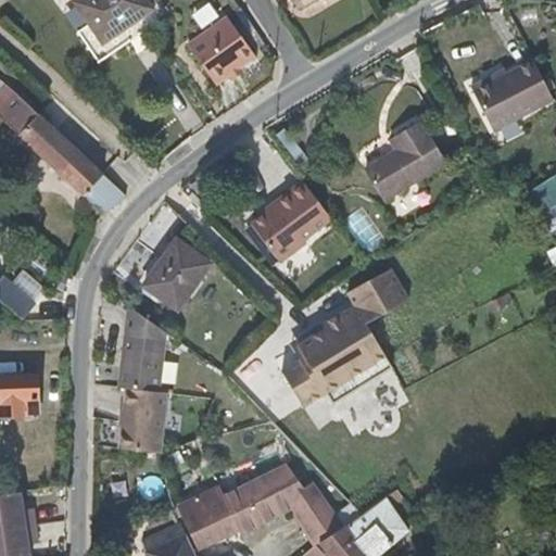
[(150,9),(143,0),(83,0),(79,2),(104,40),(150,9)]
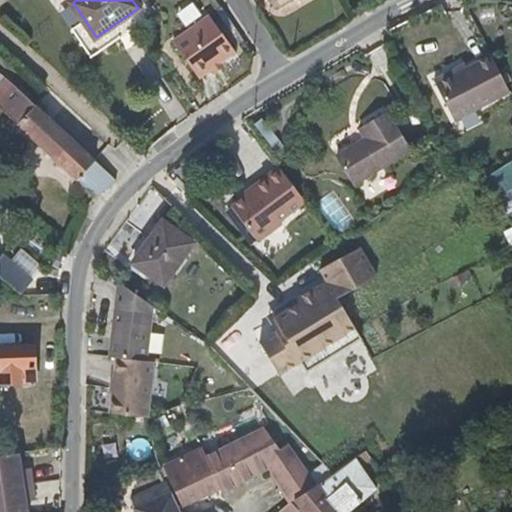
[(211,71),(223,62),(236,53),(209,15),(173,41),(200,79),(211,71)]
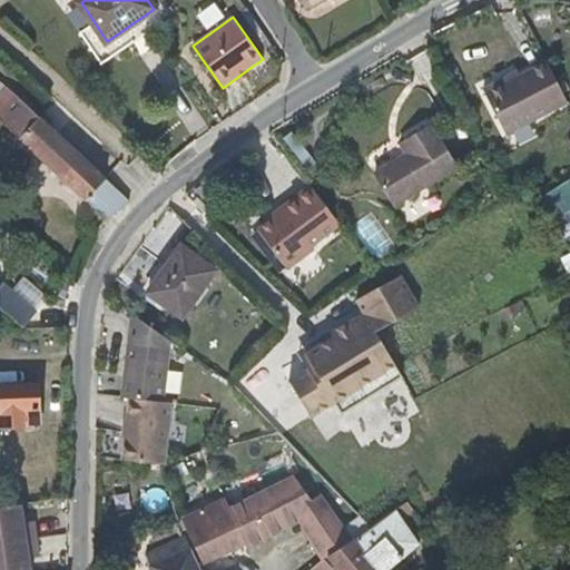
[(568,102),(547,61),(520,75),(510,81),(507,76),(483,89),(507,135),(568,102)]
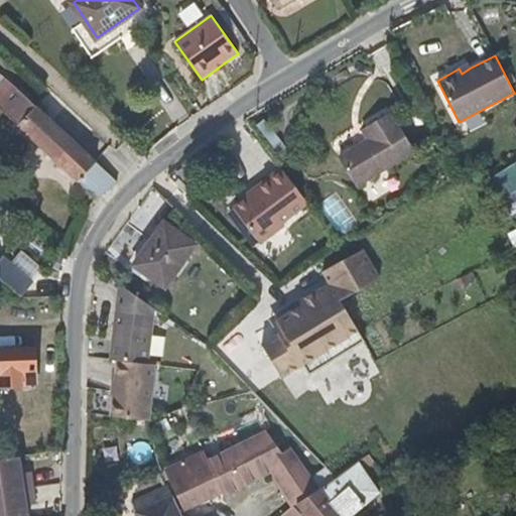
[(228,68),(225,62),(213,72),(217,77),(228,68)]
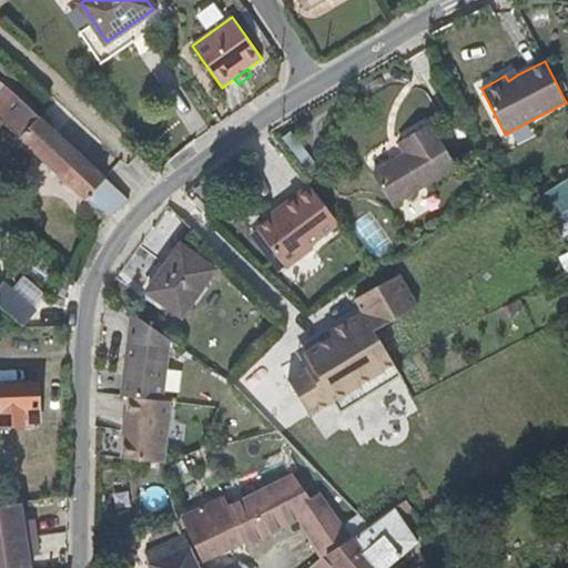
[(508,81),(518,74),(515,70),(505,75),(508,81)]
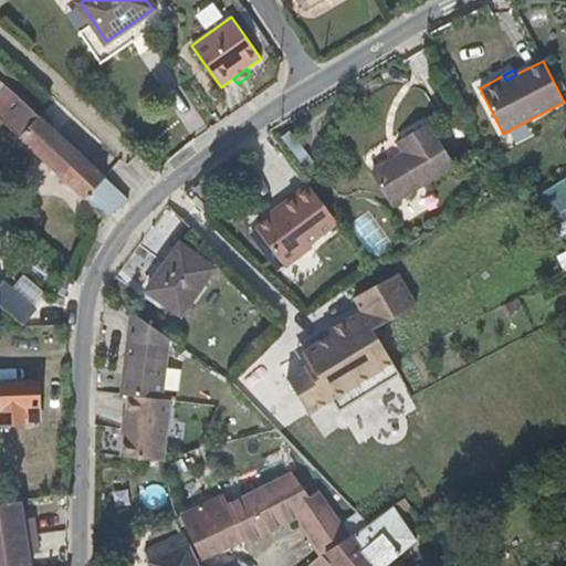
[(0,118),(106,218),(127,198),(125,196),(100,171),(0,81),(0,118)]
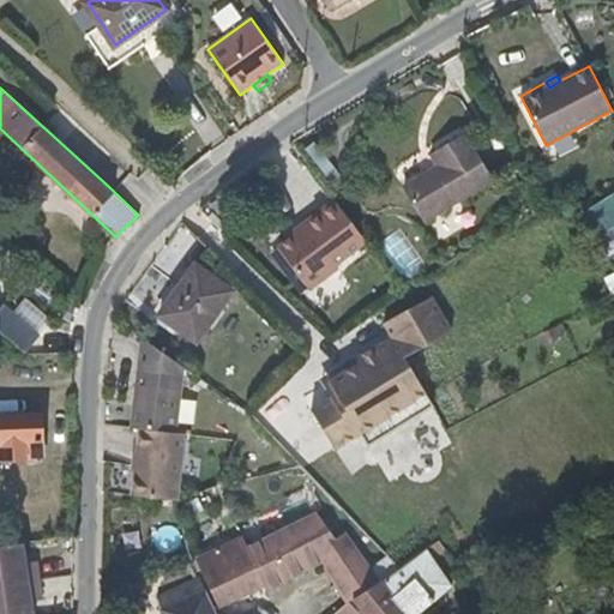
[(465,134),(433,155),(439,167),(405,188),(426,221),(491,180),(465,134)]
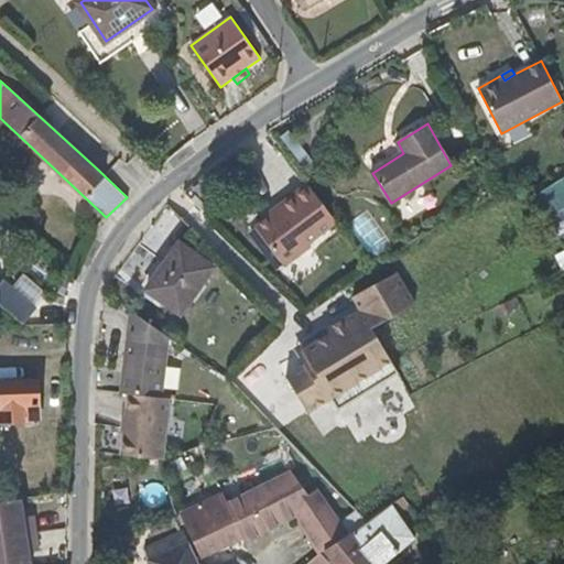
[(563,176),(551,185),(559,198),(563,194),(563,176)]
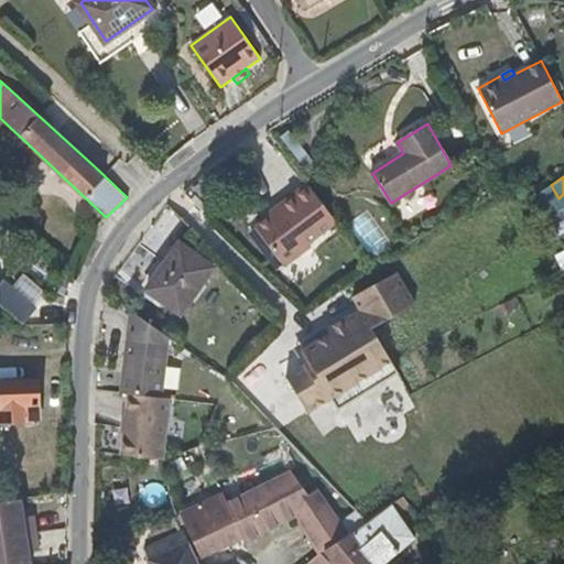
[(307,243),(336,221),(307,184),(279,205),(281,208),(272,215),(257,227),(285,267),(311,247),(307,243)]
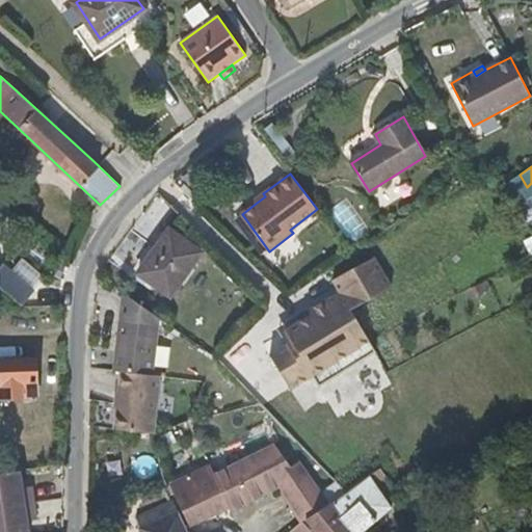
[(255,200),(257,203),(265,196),(263,193),(255,200)]
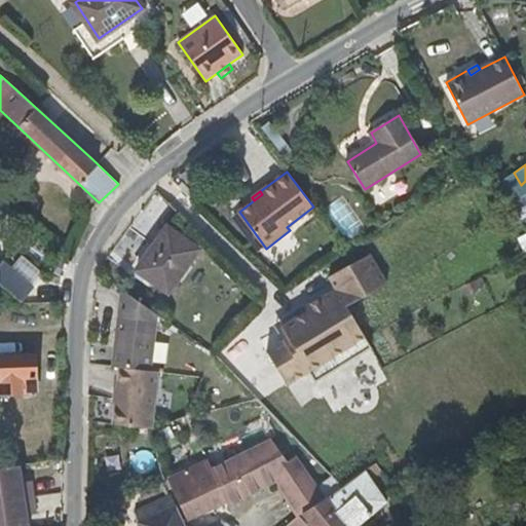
[(199,249),(167,227),(138,270),(168,292),(199,249)]
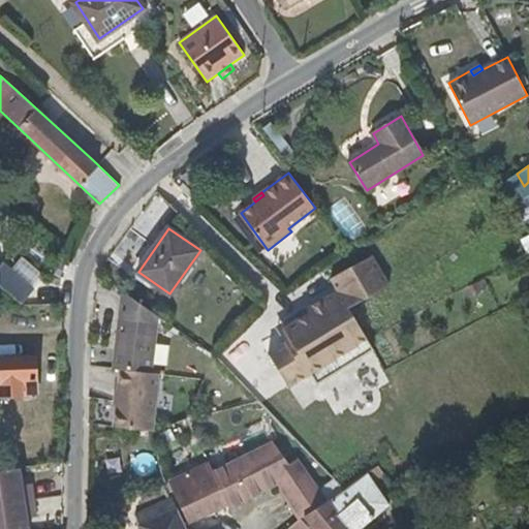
[(349,308),(391,286),(373,255),(332,277),(339,290),(327,297),(327,296),(306,306),(308,311),(282,324),(287,336),(265,347),(285,381),(308,370),(314,381),(373,350),(368,341),(349,308)]
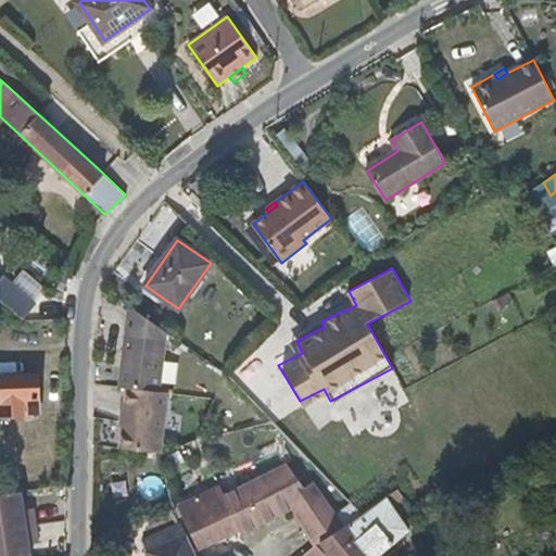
[(0,282),(0,301),(23,321),(36,306),(3,279),(0,282)]
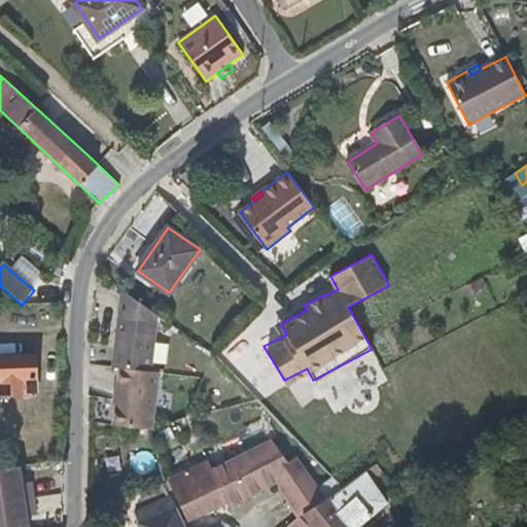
[(112,370),(119,370),(152,373),(159,315),(121,288),(112,370)]
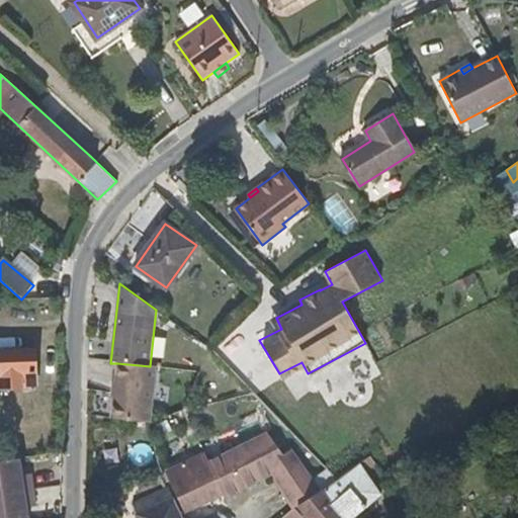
[(30,350),(0,351),(0,387),(35,384),(30,350)]
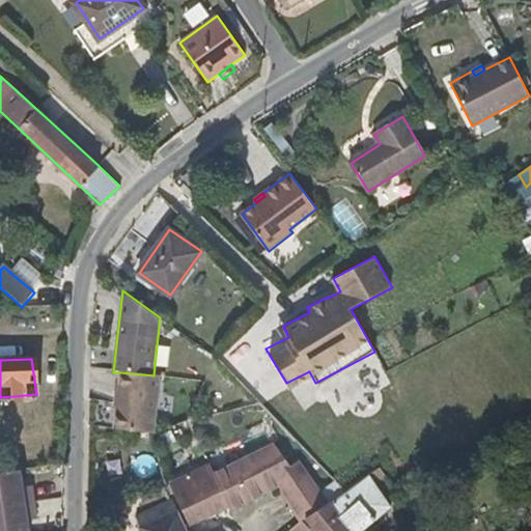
[(120,372),(113,429),(152,432),(160,376),(154,375),(120,372)]
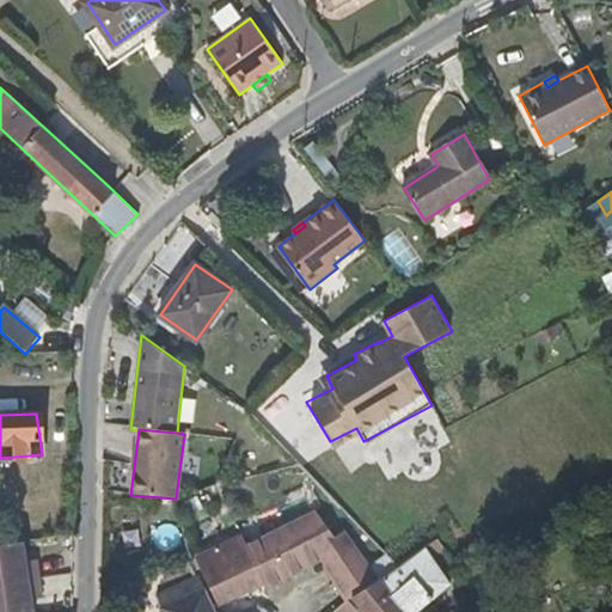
[(222,518),(218,509),(190,522),(200,543),(222,532),(218,520),(222,518)]
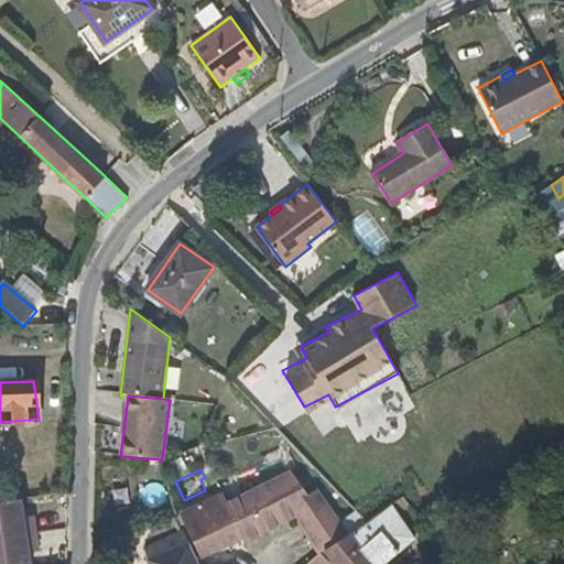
[(323,551),(348,535),(318,494),(311,499),(290,473),(227,503),(243,540),(245,542),(297,514),(323,551)]
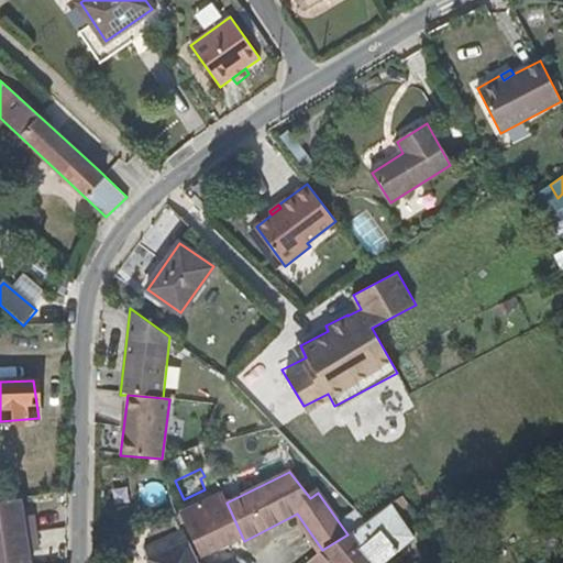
[(243,539),(227,503),(221,492),(181,511),(203,556),(243,539)]
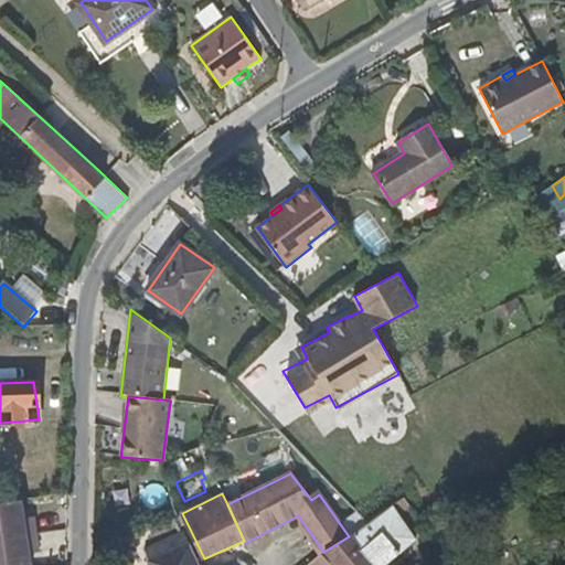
[(23,516),(21,498),(0,501),(0,539),(36,534),(34,512),(30,510),(31,515),(23,516)]
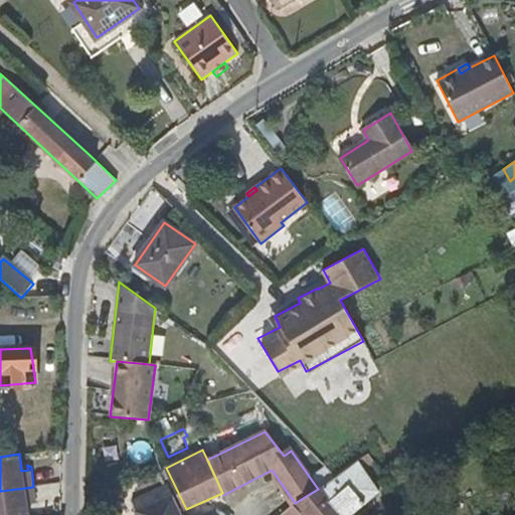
[(304,514),(351,514),(378,493),(363,470),(373,462),(367,454),(332,481),(324,487),(321,486),(318,489),(295,503),(304,514)]
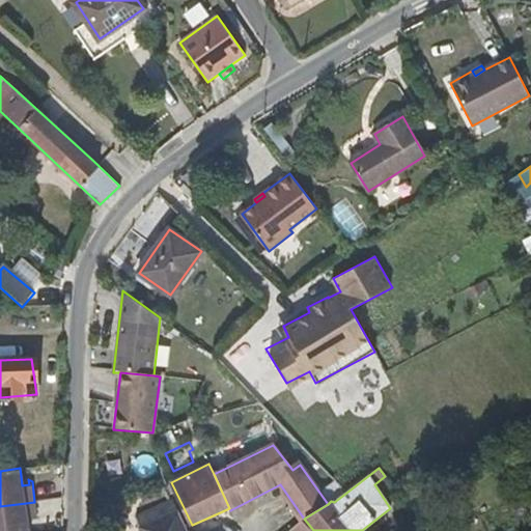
[(186,530),(172,500),(136,518),(141,530),(186,530)]
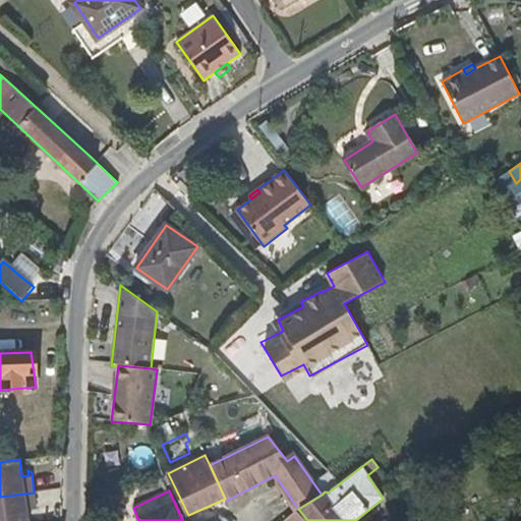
[(36,508),(34,493),(0,497),(0,520),(27,520),(26,509),(36,508)]
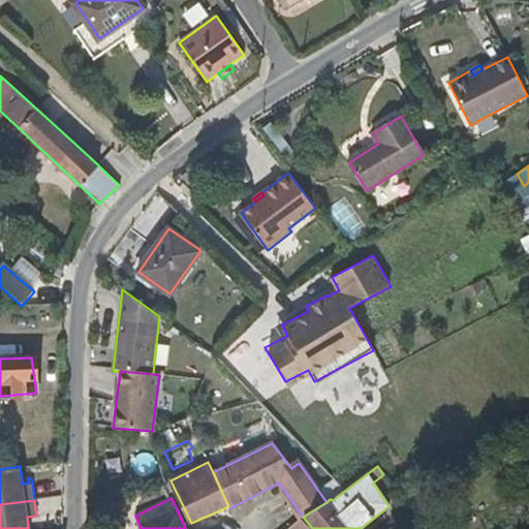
[(206,528),(234,517),(229,508),(228,506),(191,523),(193,528),(206,528)]
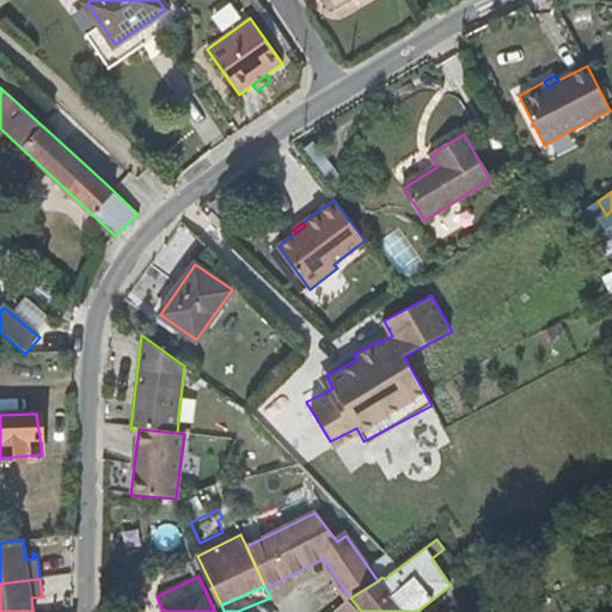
[(361,611),(350,598),(332,611),(361,611)]
